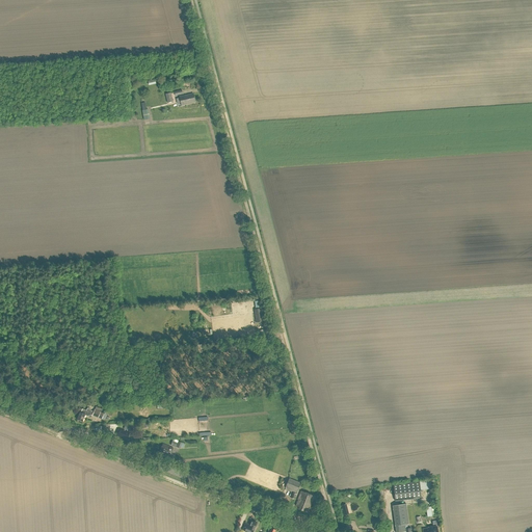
[(179,97),(181,106),(194,102),(192,94),(179,97)]
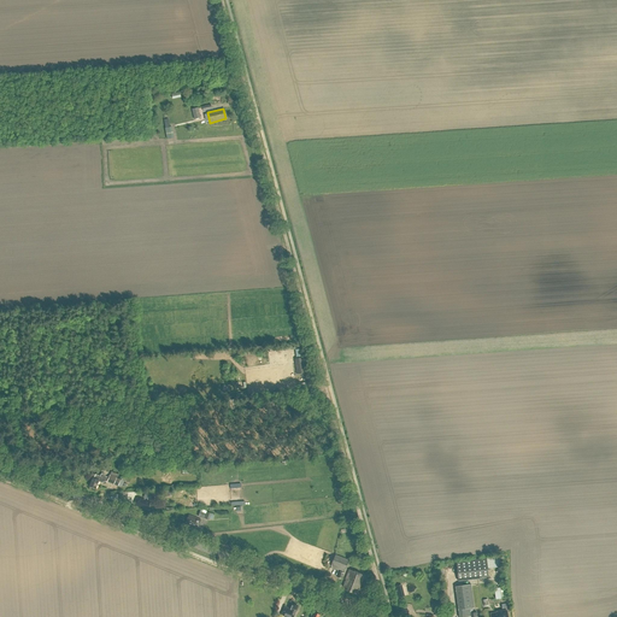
[(295,359),(298,374),(306,372),(304,358),(295,359)]
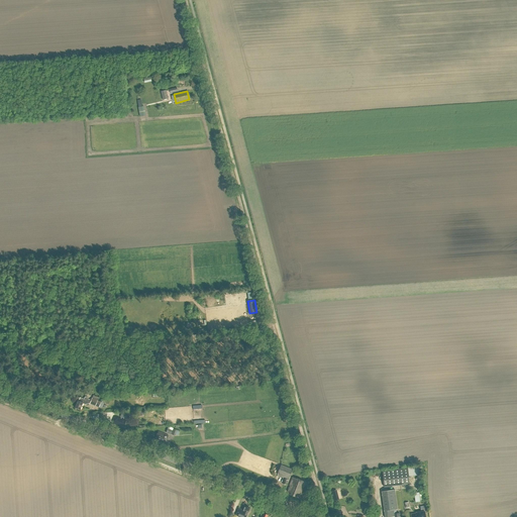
[(78,401),(75,408),(79,410),(82,403),(85,404),(90,403),(92,399),(90,400),(88,399),(87,399),(88,398),(86,397),(85,398),(84,397),(84,399),(80,397),(78,396),(76,400),(78,401)]
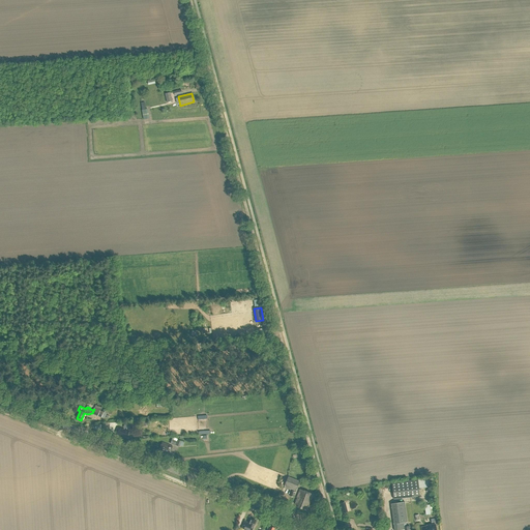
[(119,428),(118,427),(115,434),(124,438),(124,436),(126,437),(128,432),(122,429),(119,428)]
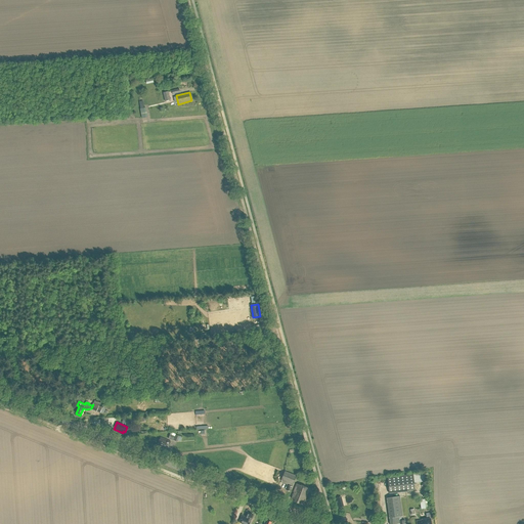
[(171,441),(161,437),(158,445),(168,449),(171,441)]
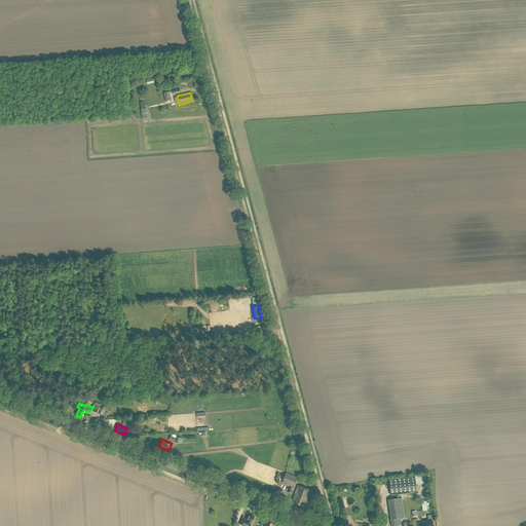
[(287,473),(286,473),(282,483),(293,487),(297,478),(288,474),(289,472),(287,471),(287,473)]
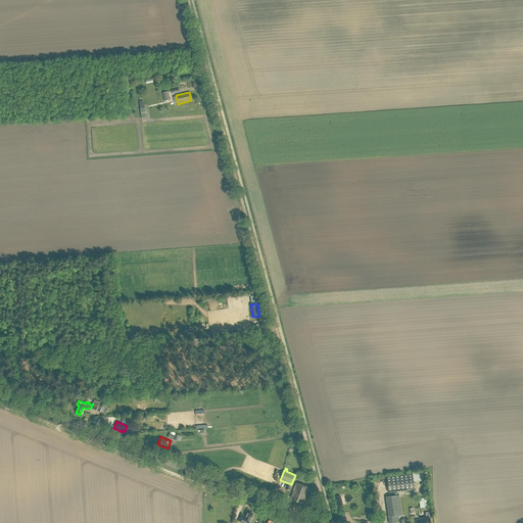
[(412,473),(386,476),(388,492),(414,489),(412,473)]
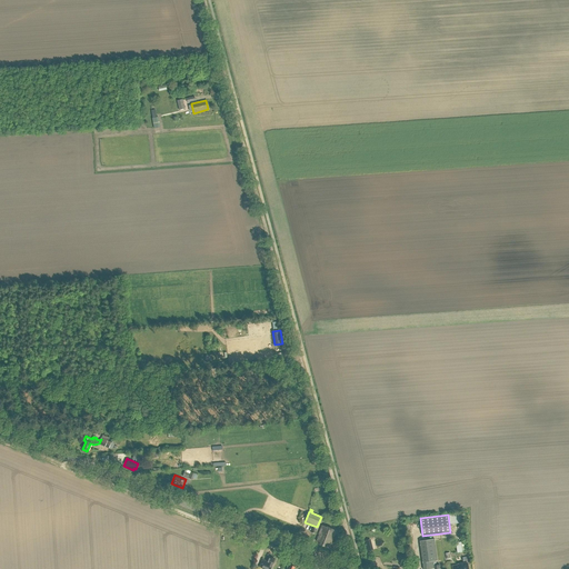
[(319,545),(329,548),(330,543),(331,543),(336,531),(322,526),(319,535),(317,541),(320,542),(319,545)]
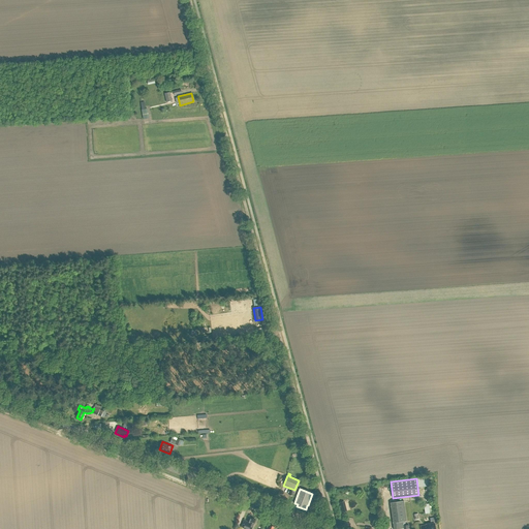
[(409,528),(409,526),(406,526),(403,501),(391,503),(394,528),(409,528)]
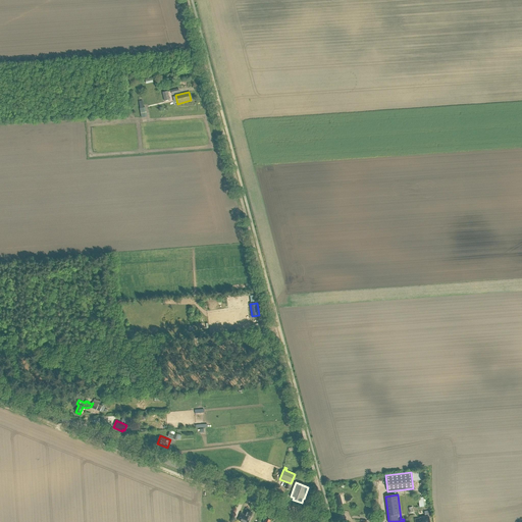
[(241,513),(238,520),(242,521),(248,521),(252,513),(247,511),(245,515),(241,513)]
